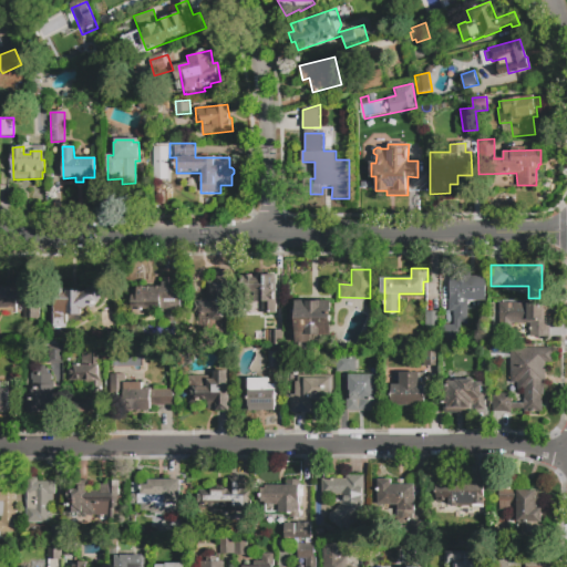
[(196,300),(199,300),(199,298),(206,298),(206,281),(216,281),(216,271),(230,271),(229,318),(212,318),(212,323),(200,323),(200,312),(196,312),(196,300)]
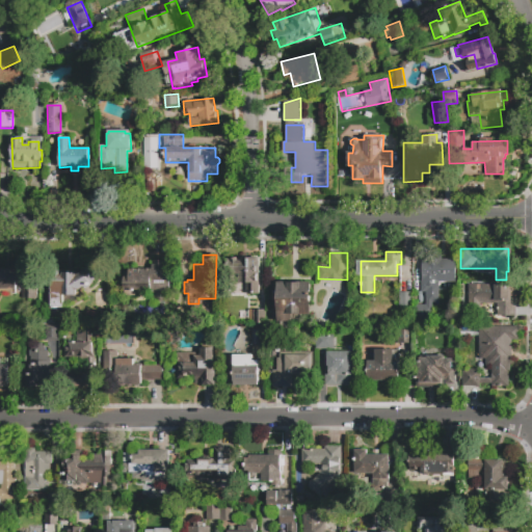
[(236,258),(260,258),(259,293),(248,293),(247,294),(245,293),(243,292),(241,290),(241,288),(241,286),(232,286),(232,266),(225,266),(227,259),(236,259),(236,258)]
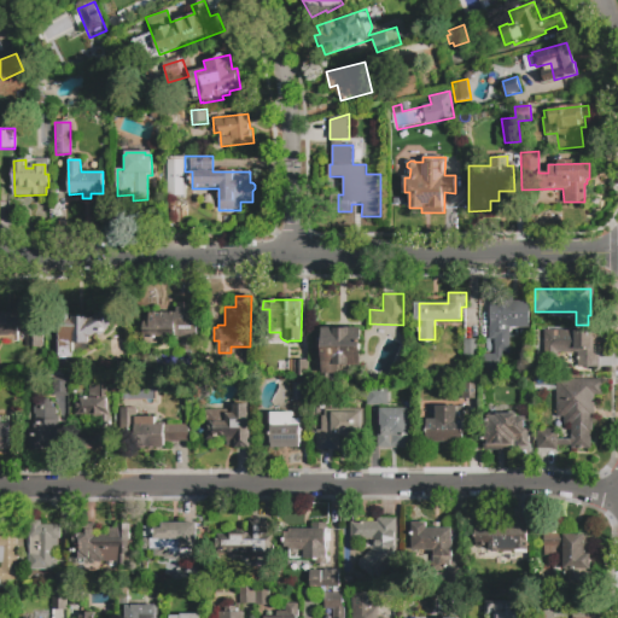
[(495,339),(489,339),(489,301),(529,301),(530,330),(524,330),(524,327),(509,327),(509,351),(503,351),(503,373),(481,373),(481,355),(495,355),(495,339)]
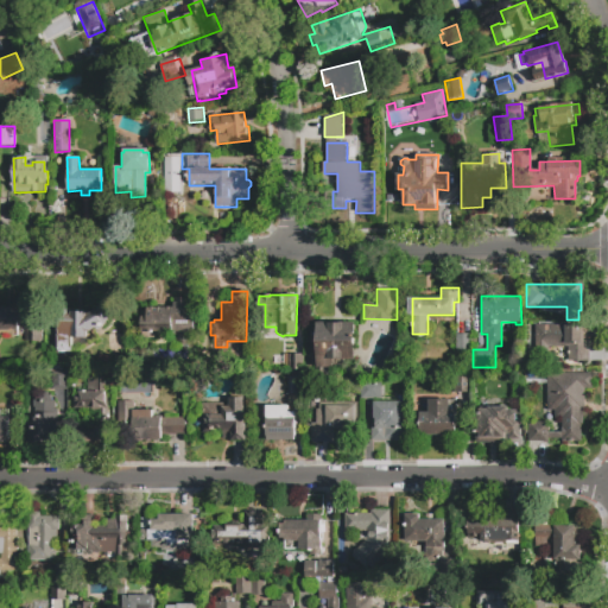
[(103,297),(116,306),(102,329),(96,331),(94,328),(87,331),(87,337),(73,337),(71,352),(58,352),(58,331),(55,331),(55,312),(88,312),(103,297)]
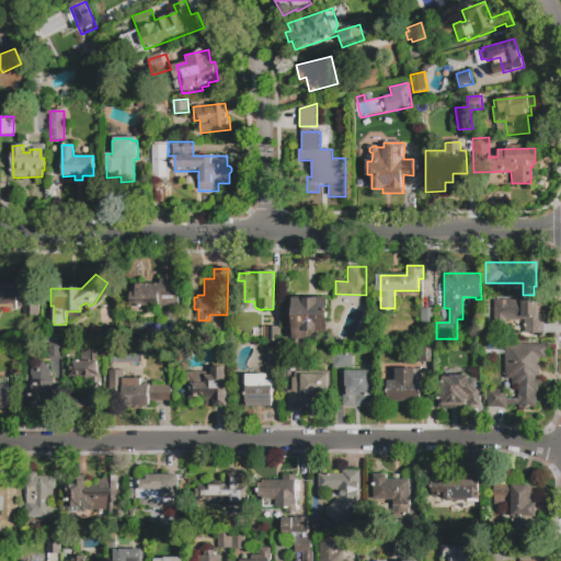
[(178,289),(180,289),(180,312),(165,312),(165,309),(158,309),(158,305),(144,305),(144,312),(130,312),(130,286),(136,286),(136,284),(144,284),(144,283),(145,282),(146,281),(147,281),(149,281),(150,282),(151,283),(151,284),(160,284),(160,275),(178,275),(178,289)]
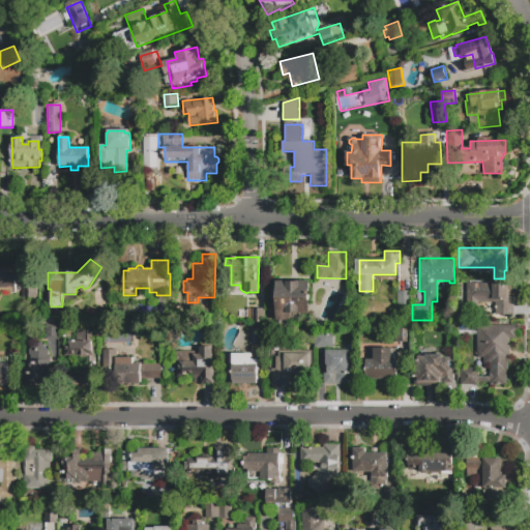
[(24,263),(37,263),(37,300),(23,300),(23,286),(17,286),(17,293),(0,293),(0,267),(24,267),(24,263)]
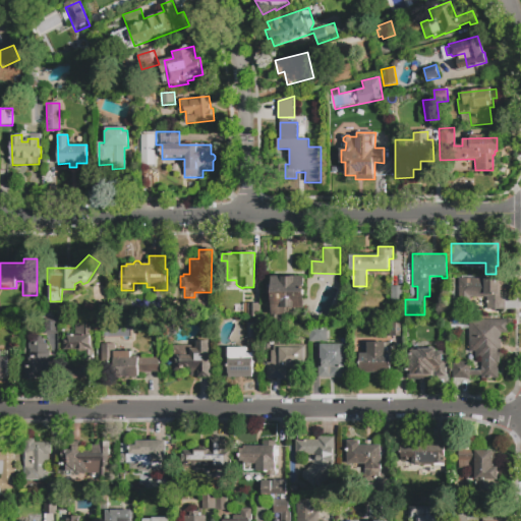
[(272,315),(273,276),(305,277),(304,308),(295,308),(295,313),(287,313),(287,315),(272,315)]
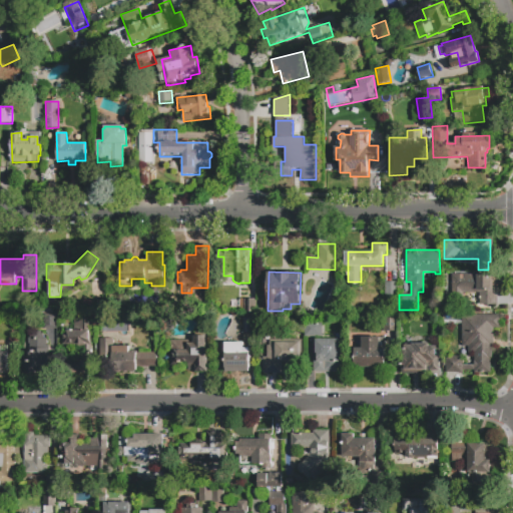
[(452,305),(453,275),(496,275),(496,286),(497,286),(497,305),(478,305),(478,292),(464,292),(464,305),(452,305)]
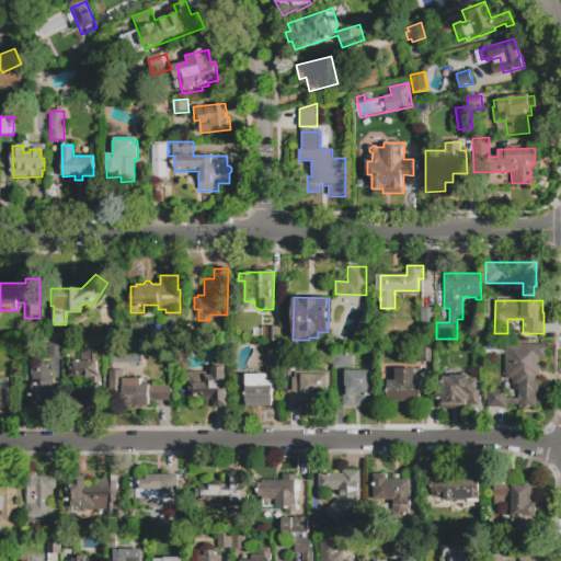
[(434,323),(421,323),(421,308),(434,308),(434,323)]
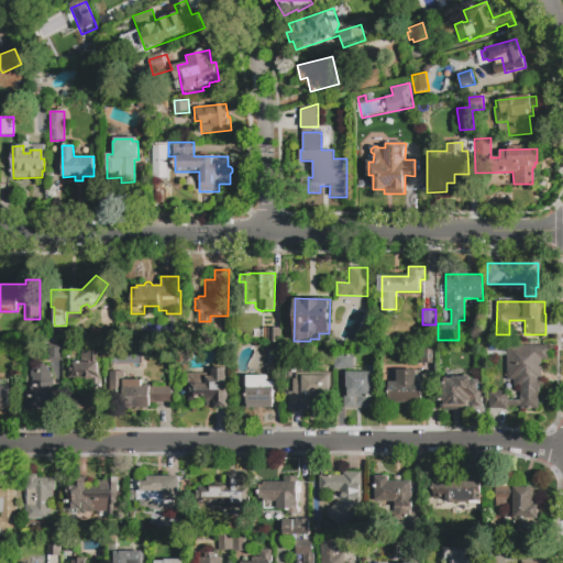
[(282,342),(268,343),(268,340),(262,341),(262,331),(268,331),(268,328),(282,328),(282,342)]
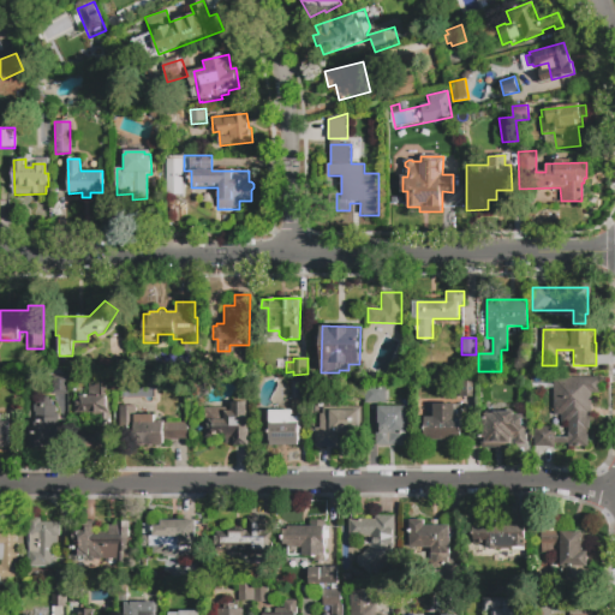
[(54,376),(69,376),(69,394),(54,394),(54,376)]
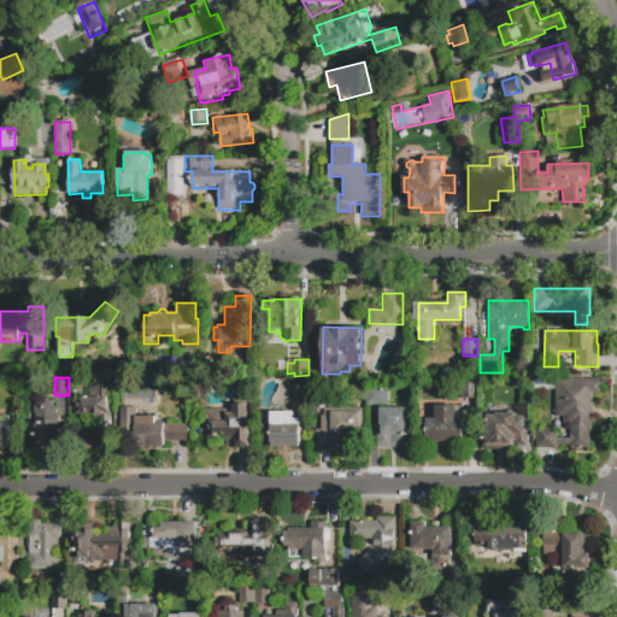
[(536,448),(536,429),(536,428),(570,429),(570,425),(563,425),(563,417),(556,417),(556,378),(601,378),(601,395),(593,395),(593,413),(592,413),(591,413),(591,432),(589,432),(588,448),(570,448),(570,446),(557,445),(557,448),(536,448)]
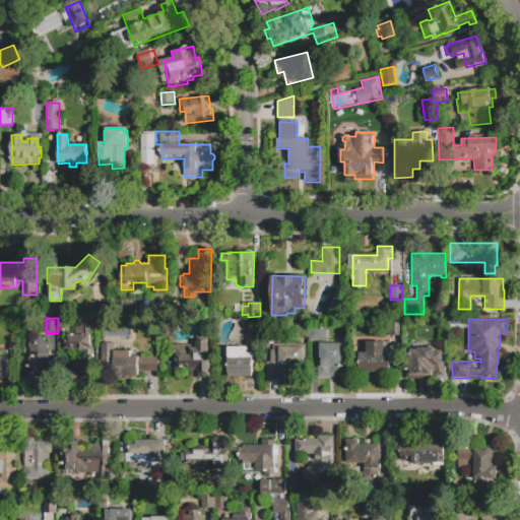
[(402,336),(389,336),(389,322),(402,322),(402,336)]
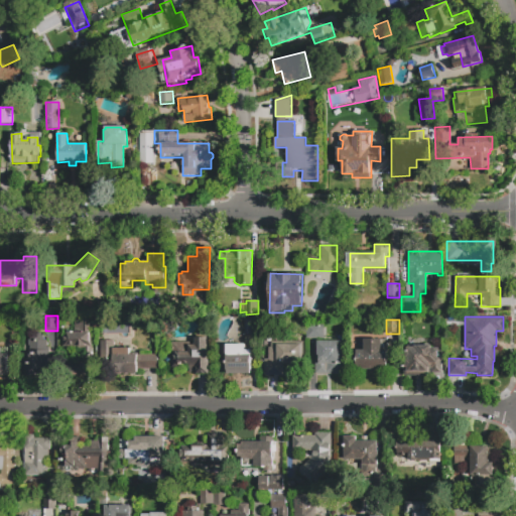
[(76,323),(76,320),(86,320),(86,333),(90,333),(90,377),(79,377),(78,364),(85,364),(85,351),(79,351),(79,349),(65,350),(65,334),(76,334),(76,323)]
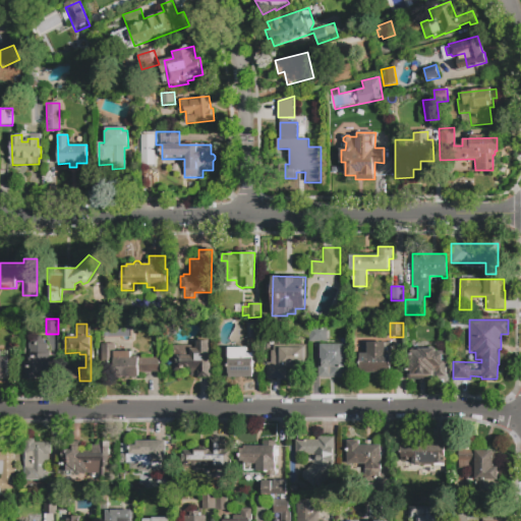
[(262,325),(262,338),(247,338),(247,326),(262,325)]
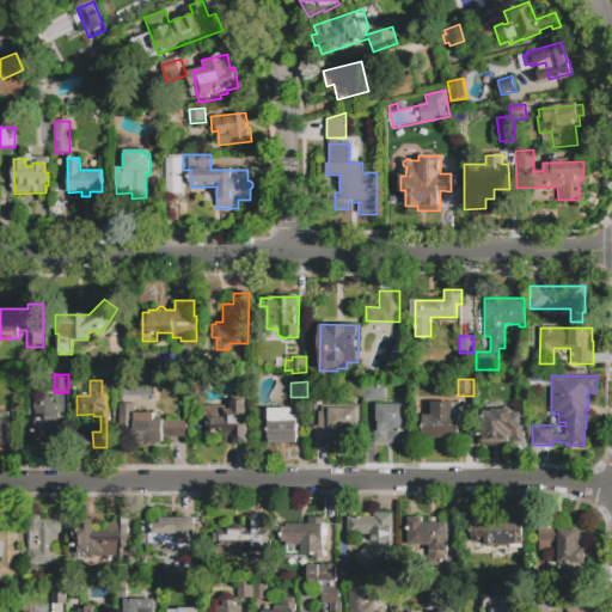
[(43,392),(51,392),(51,403),(56,403),(56,412),(59,412),(59,438),(29,439),(29,420),(37,420),(37,410),(40,410),(40,397),(43,397),(43,392)]
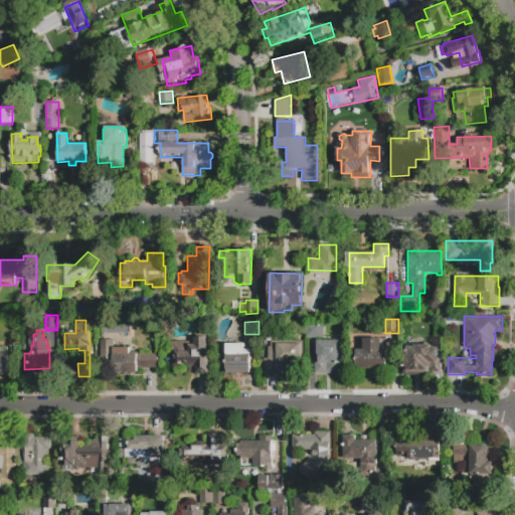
[(210,374),(189,374),(189,364),(180,364),(180,367),(171,367),(171,342),(190,342),(190,345),(195,345),(195,337),(207,337),(207,353),(210,353),(210,374)]
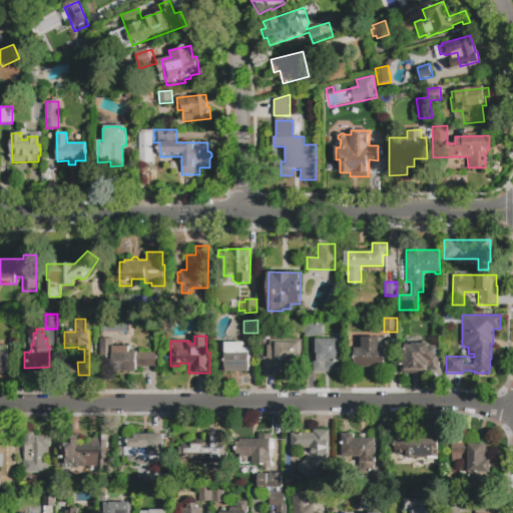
[(382,368),(356,368),(356,349),(363,349),(363,337),(386,337),(386,366),(382,366),(382,368)]
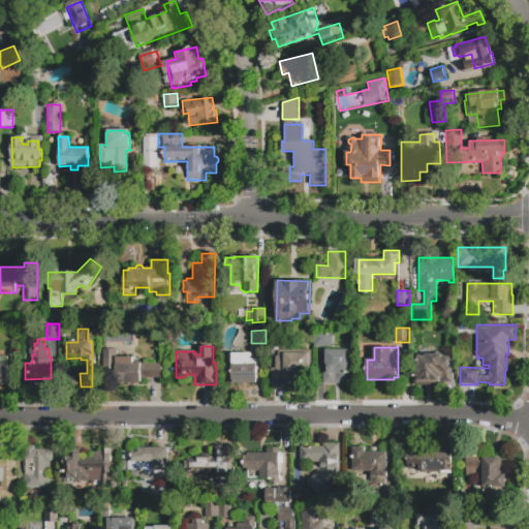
[(102,349),(117,349),(117,356),(133,356),(133,362),(141,362),(141,364),(161,364),(161,377),(142,377),(142,384),(107,384),(107,369),(102,369),(102,349)]
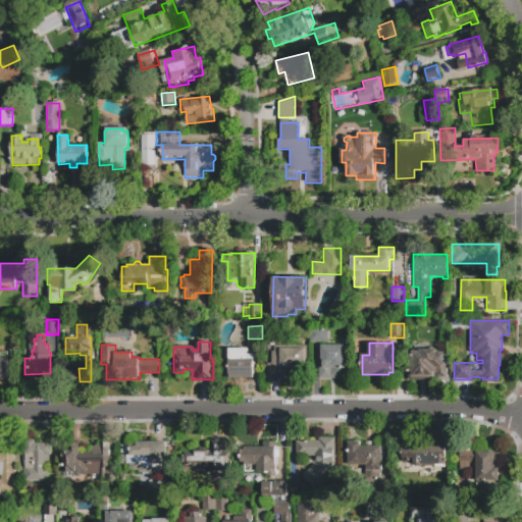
[(288,380),(267,379),(267,364),(272,364),(272,353),(274,353),(274,346),(307,347),(307,366),(301,366),(301,370),(289,369),(288,380)]
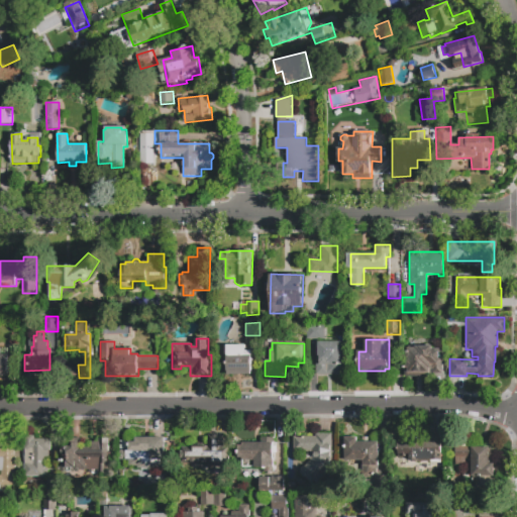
[(346,376),(325,376),(325,362),(321,362),(321,358),(316,358),(316,342),(342,342),(342,353),(346,353),(346,376)]
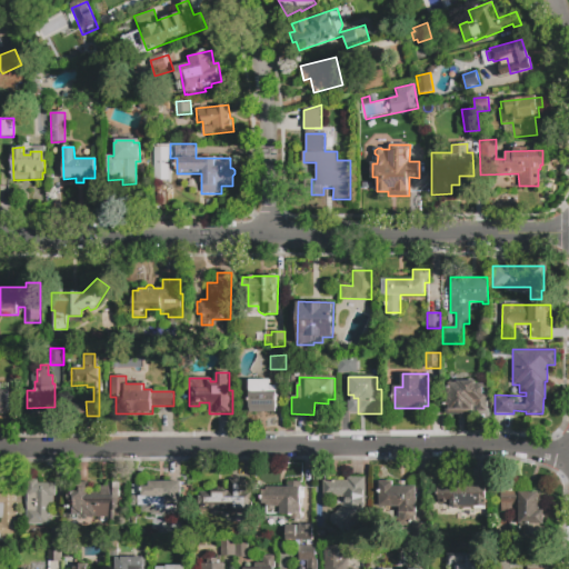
[(276,412),(250,412),(250,380),(270,380),(270,387),(277,386),(277,396),(277,408),(276,408),(276,412)]
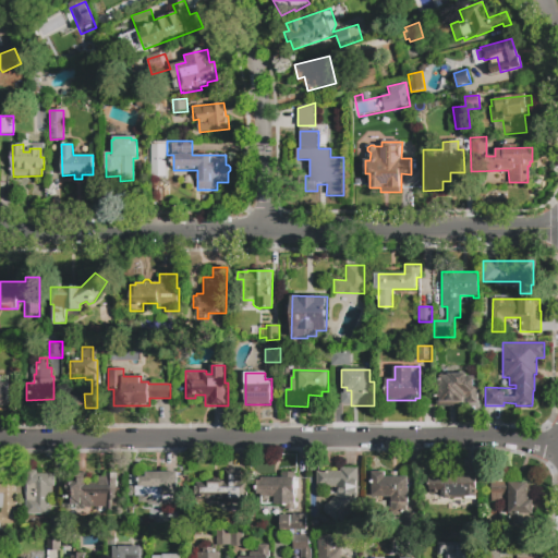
[(438,379),(446,379),(447,375),(448,375),(448,374),(466,374),(466,378),(474,378),(474,386),(476,386),(476,403),(466,403),(466,407),(437,407),(438,379)]
